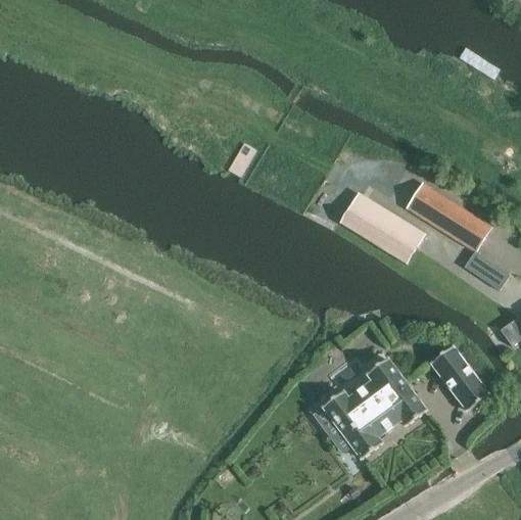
[(422,181),(406,207),(475,251),(491,226),(422,181)]
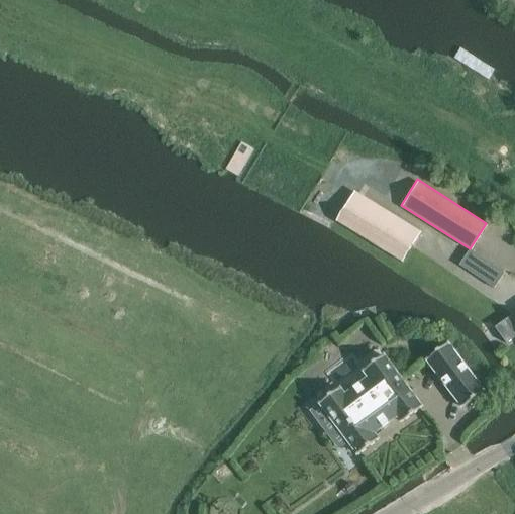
[(420,230),(353,189),(334,219),(402,260),(420,230)]
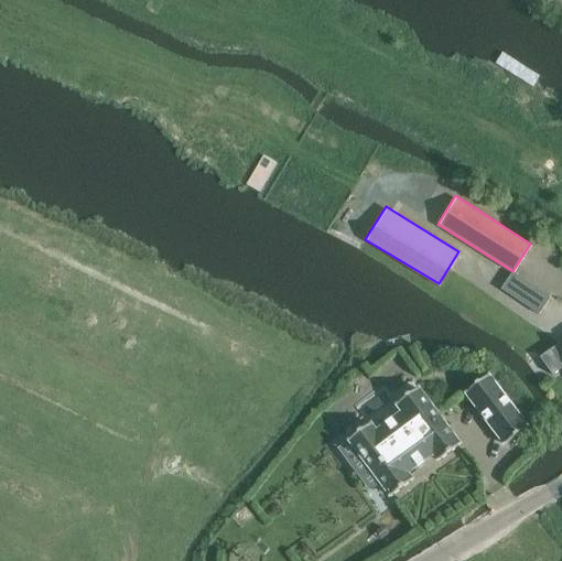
[(500,287),(537,312),(548,295),(510,271),(500,287)]
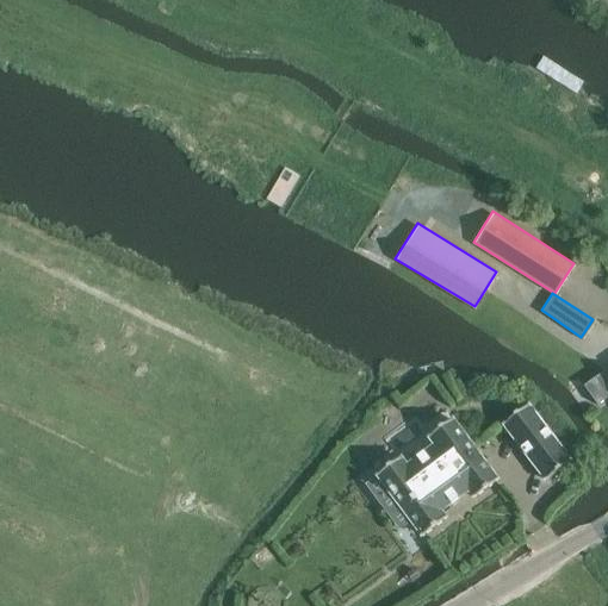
[(607,366),(583,385),(596,403),(607,394),(607,366)]
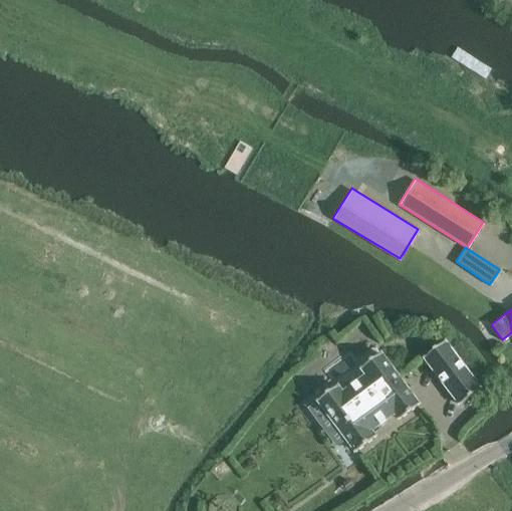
[(480,388),(444,340),(423,355),(459,403),(480,388)]
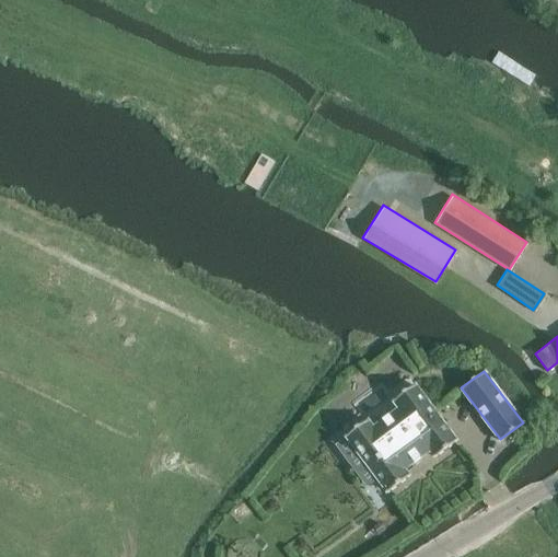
[(403,467),(429,448),(434,455),(455,440),(414,383),(393,399),(398,407),(372,427),(367,419),(345,434),(387,490),(408,475),(403,467)]
